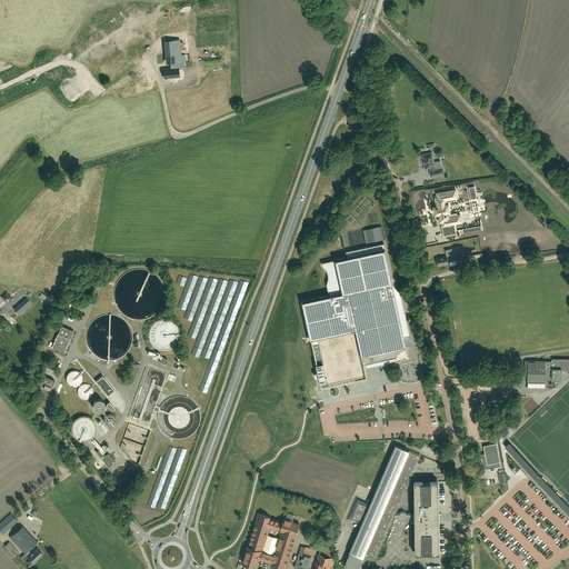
[(173,30),(172,25),(165,27),(163,21),(150,25),(152,36),(173,30)]
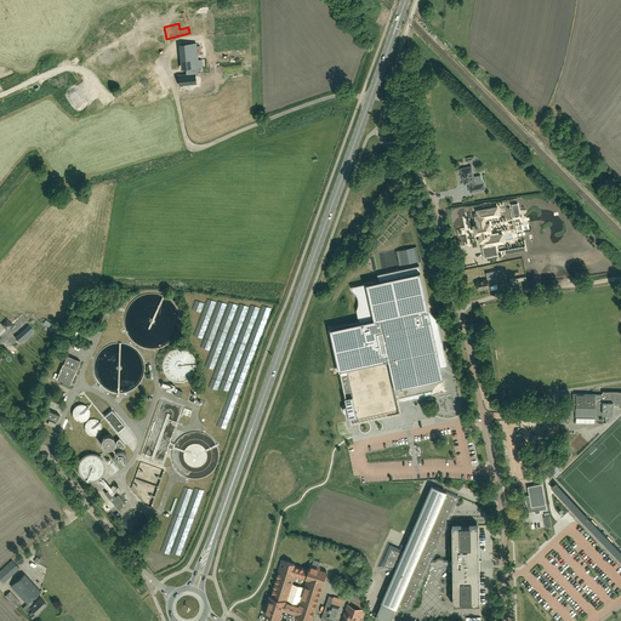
[(183,69),(186,69),(186,75),(178,75),(178,85),(195,84),(194,75),(198,74),(198,68),(199,68),(197,44),(181,45),(183,69)]
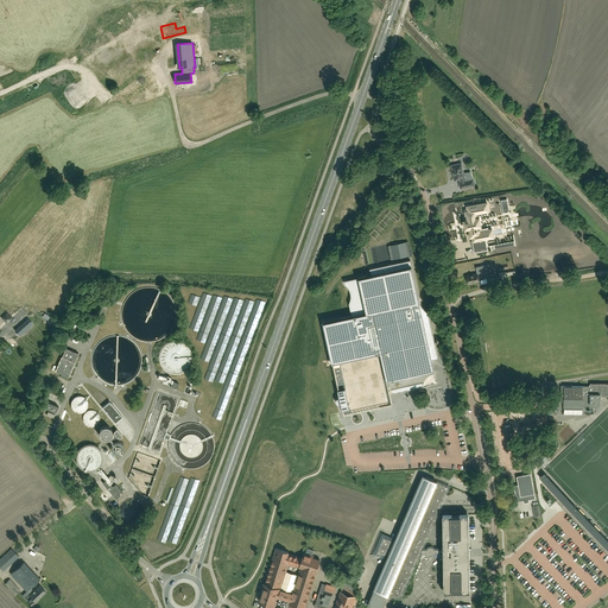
[(0,65),(2,73),(12,69),(10,63),(11,62),(8,55),(10,55),(7,49),(6,49),(6,48),(0,50),(0,65)]
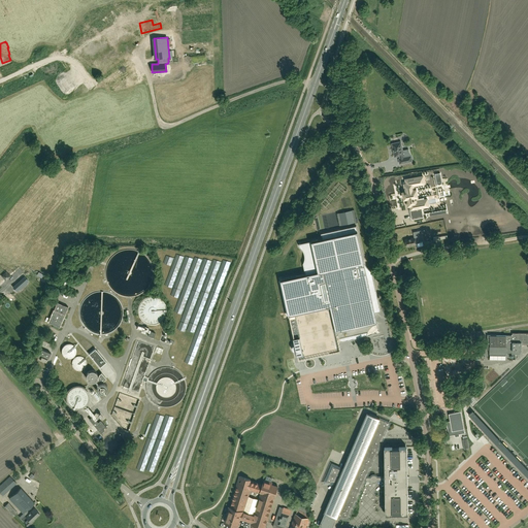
[(399,159),(400,164),(411,161),(410,156),(403,158),(403,155),(401,142),(392,143),(395,157),(400,156),(400,158),(399,159)]
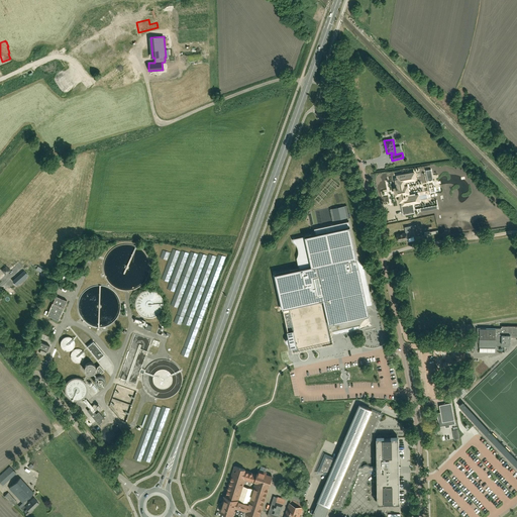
[(405,182),(415,179),(414,172),(397,176),(398,178),(395,179),(395,181),(396,181),(397,187),(394,188),(396,195),(398,194),(399,199),(398,199),(399,202),(401,201),(402,205),(403,205),(404,207),(402,207),(403,214),(414,212),(412,203),(420,202),(418,195),(415,195),(415,193),(407,195),(407,193),(409,192),(407,185),(405,186),(405,182)]
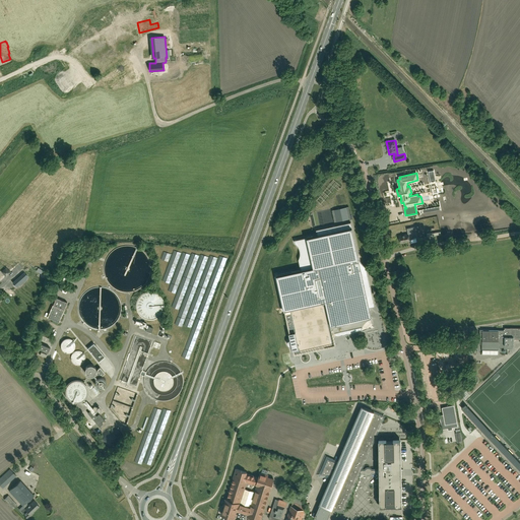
[(301,270),(276,275),(290,339),(289,339),(289,340),(288,340),(288,341),(287,341),(287,342),(287,343),(287,344),(288,344),(288,345),(289,345),(289,346),(290,346),(291,346),(293,346),(294,352),(331,343),(330,338),(334,337),(374,328),(370,308),(375,307),(366,267),(365,266),(364,265),(363,264),(362,263),(361,262),(360,261),(360,259),(359,258),(359,256),(350,222),(316,230),(317,235),(295,240),(295,243),(296,244),(297,245),(298,246),(298,247),(299,248),(299,249),(300,250),(300,251),(300,252),(300,253),(300,254),(300,255),(300,256),(300,257),(299,258),(299,259),(301,270)]
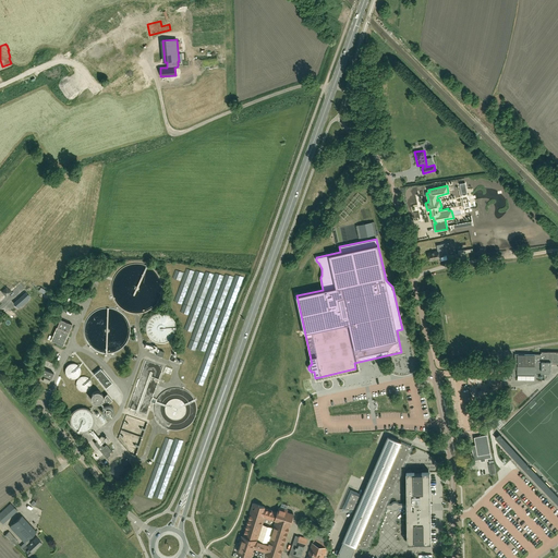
[(440,258),(439,254),(447,252),(445,243),(436,245),(438,251),(428,253),(429,261),(440,258)]
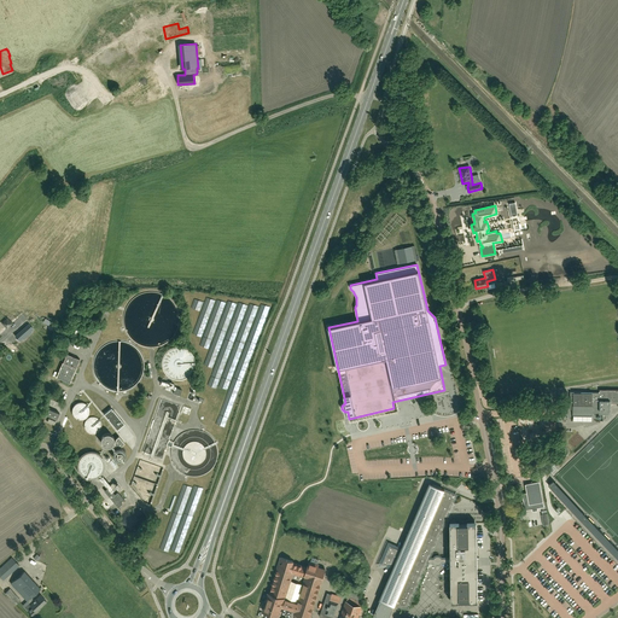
[(513,281),(497,284),(499,291),(514,289),(513,286),(513,285),(513,281)]
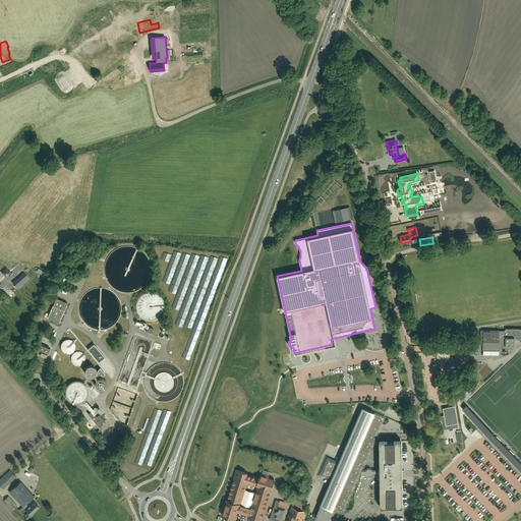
[(0,261),(0,275),(1,277),(13,266),(5,256),(0,261)]
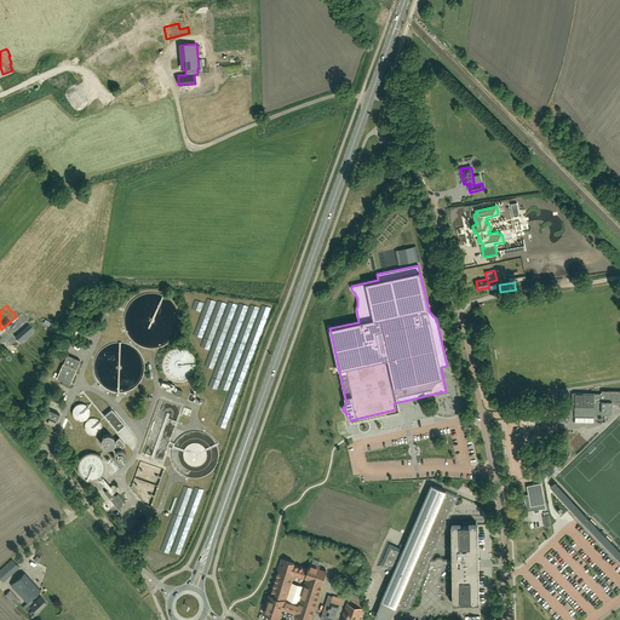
[(67,355),(57,379),(61,380),(61,379),(70,383),(73,374),(74,375),(80,360),(67,355)]
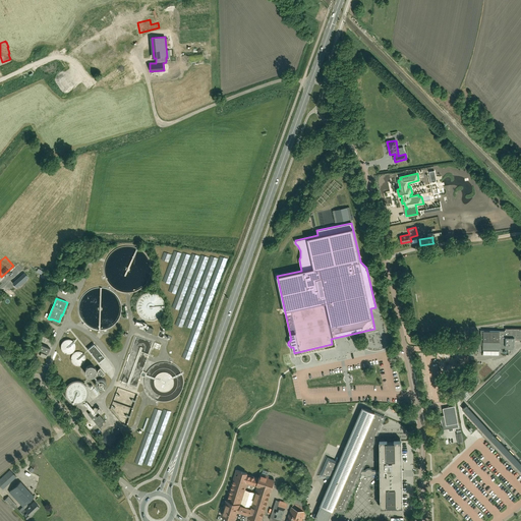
[(520,328),(506,329),(506,331),(480,331),(480,345),(483,345),(483,347),(507,348),(513,348),(514,346),(514,340),(520,339),(520,328)]
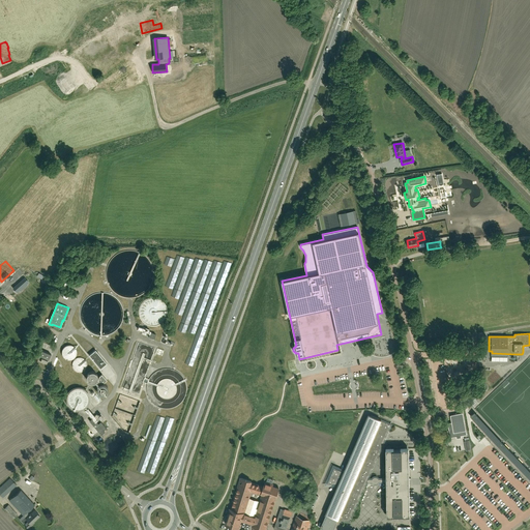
[(41,350),(39,356),(49,359),(51,354),(41,350)]
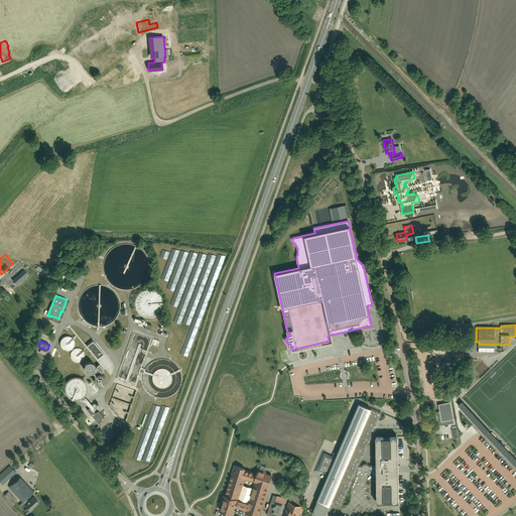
[(87,347),(98,359),(104,354),(93,341),(87,347)]
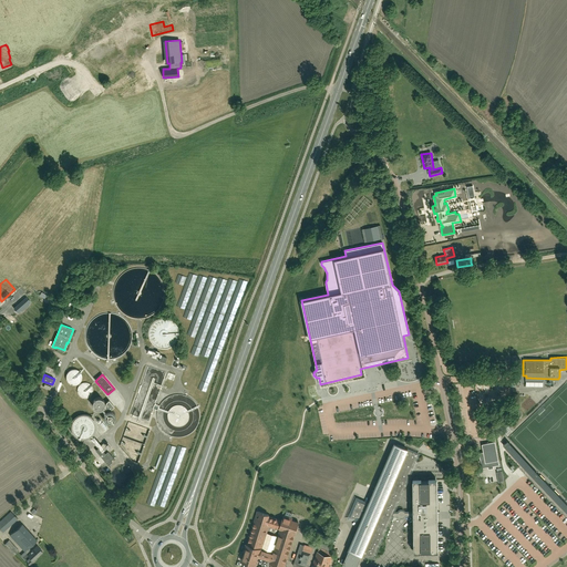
[(69,398),(65,403),(72,408),(75,402),(69,398)]
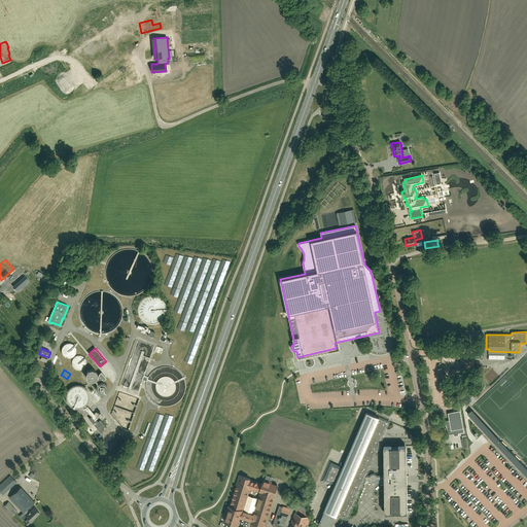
[(446,423),(448,434),(454,433),(454,436),(459,435),(458,433),(464,432),(460,411),(448,413),(450,422),(446,423)]
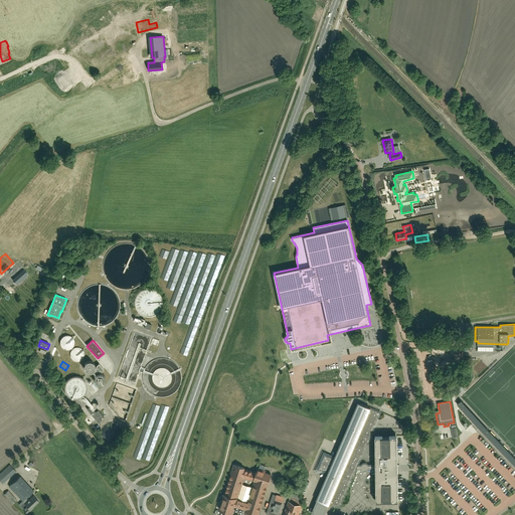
[(514,459),(461,402),(457,405),(514,467),(514,459)]
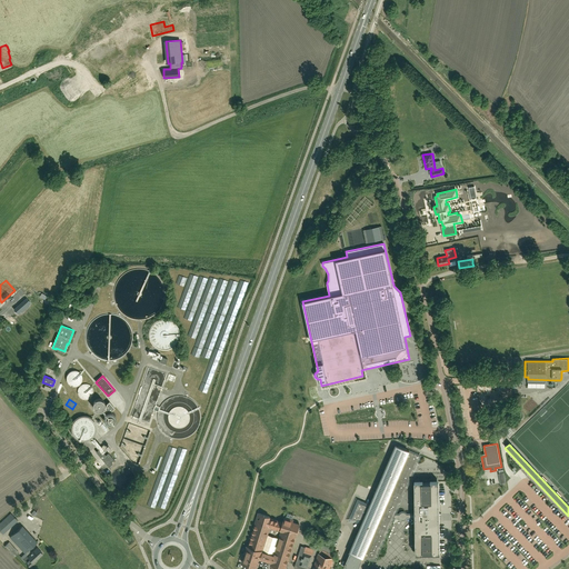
[(350,552),(343,567),(349,568),(358,568),(362,559),(376,559),(393,518),(415,517),(416,553),(440,553),(439,516),(439,481),(415,481),(415,513),(395,515),(420,456),(409,451),(397,446),(370,507),(358,501),(351,518),(365,518),(350,552)]
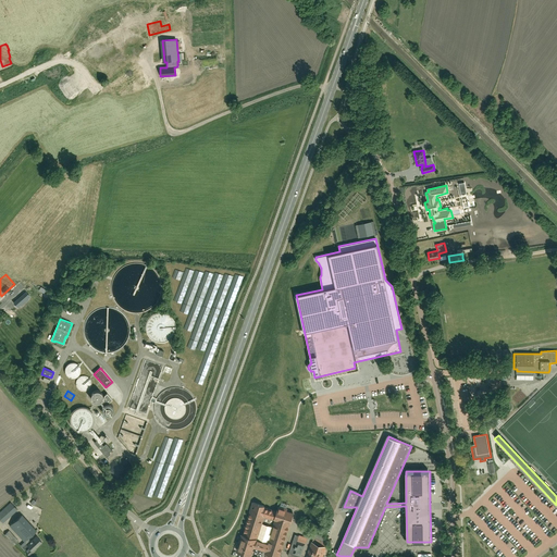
[(98,440),(95,443),(107,457),(110,454),(109,453),(111,449),(106,444),(103,446),(98,440)]
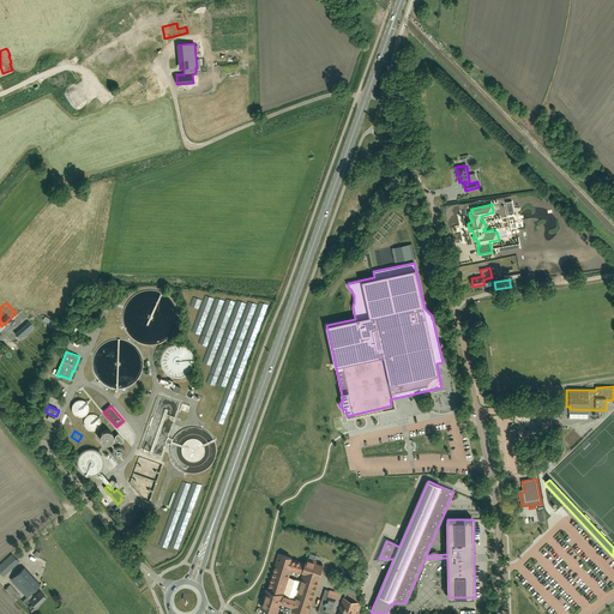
[(0,572),(4,577),(6,575),(19,563),(12,554),(0,565),(0,572)]
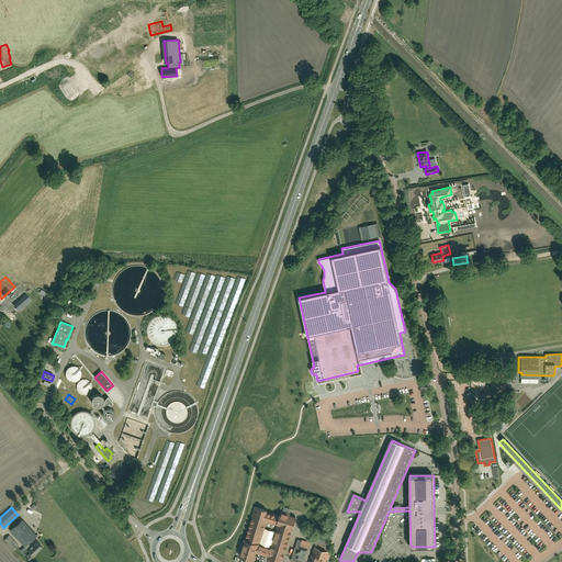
[(256,508),(246,540),(245,540),(239,555),(253,560),(255,553),(268,558),(268,559),(279,561),(281,561),(295,518),(289,516),(290,514),(280,512),(279,516),(266,512),(267,512),(256,508)]
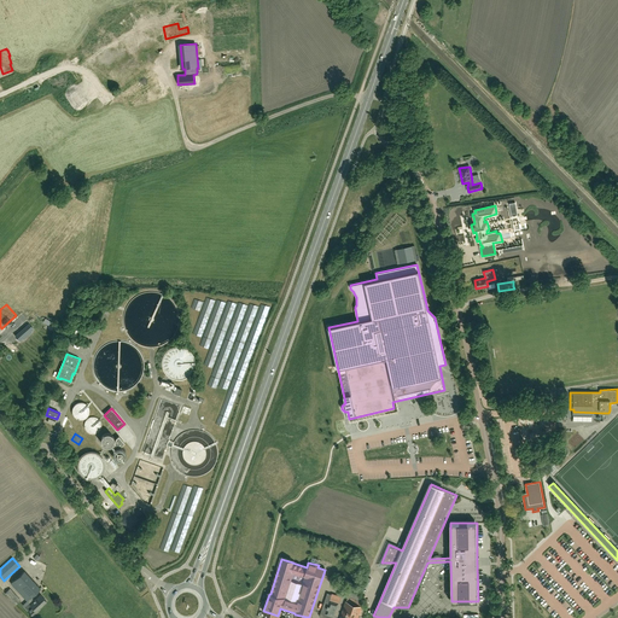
[(24,571),(11,583),(27,601),(23,605),(31,616),(47,601),(40,595),(34,600),(31,596),(40,589),(24,571)]
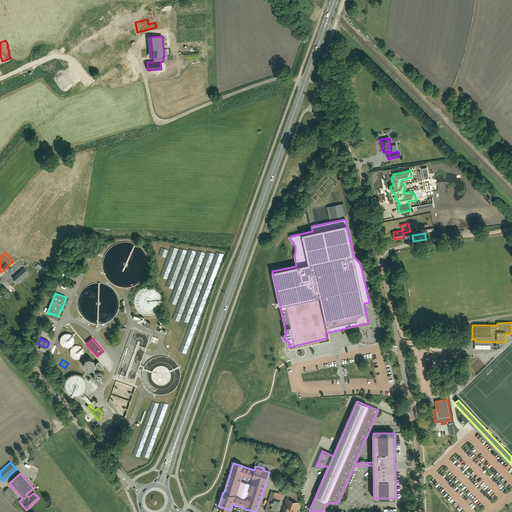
[(4,492),(13,501),(17,497),(8,487),(4,492)]
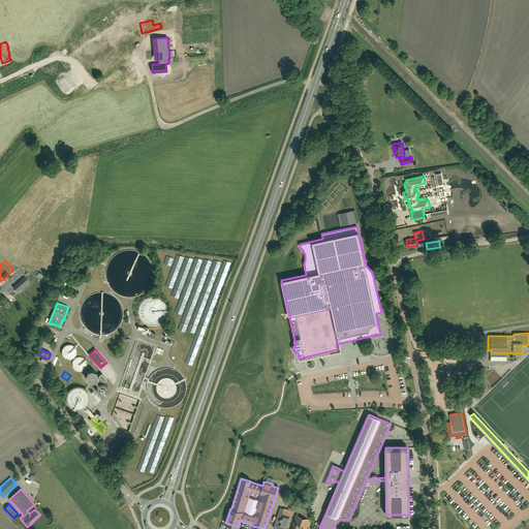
[(289,517),(282,514),(278,526),(286,528),(289,517)]
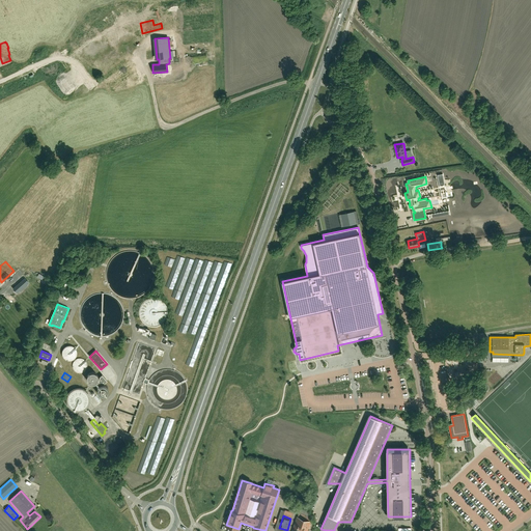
[(297,518),(291,530),(307,530),(310,522),(297,518)]
